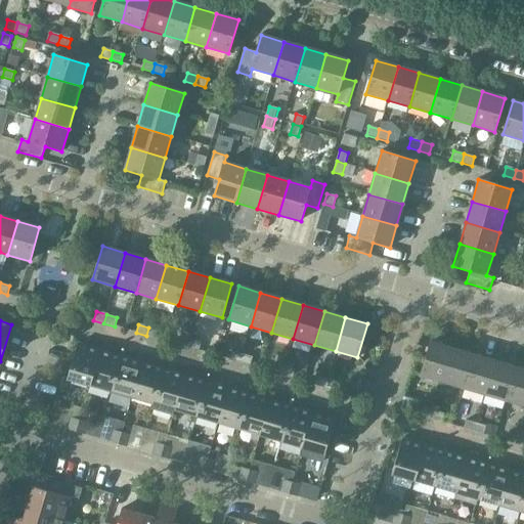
[(148,328),(146,336),(157,339),(160,331),(148,328)]
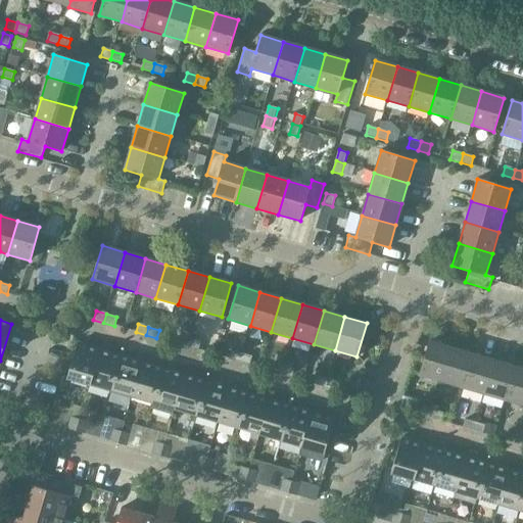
[(178,344),(188,347),(191,339),(181,336),(178,344)]
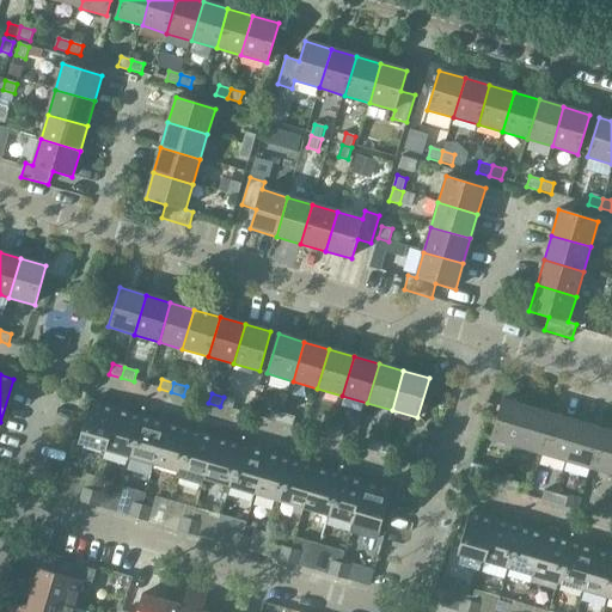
[(224,397),(220,407),(232,410),(236,401),(224,397)]
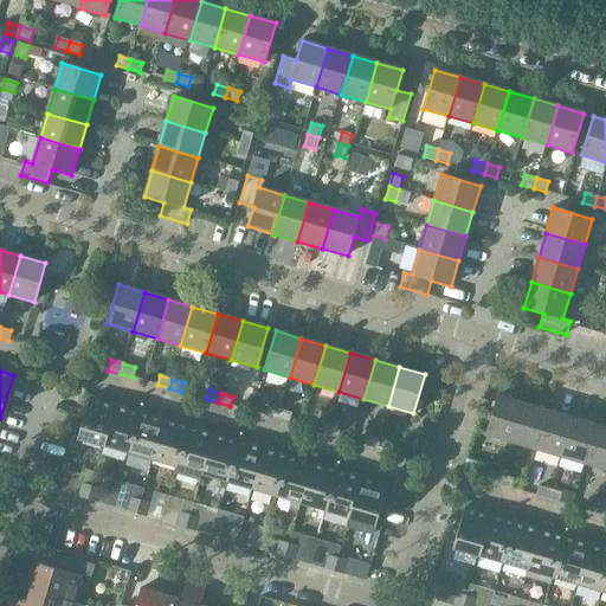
[(485,434),(511,443),(523,404),(497,395),(485,434)]
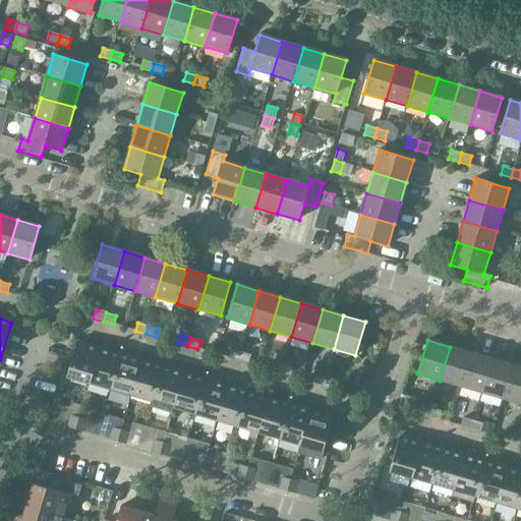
[(67,377),(90,383),(100,348),(77,342),(67,377)]
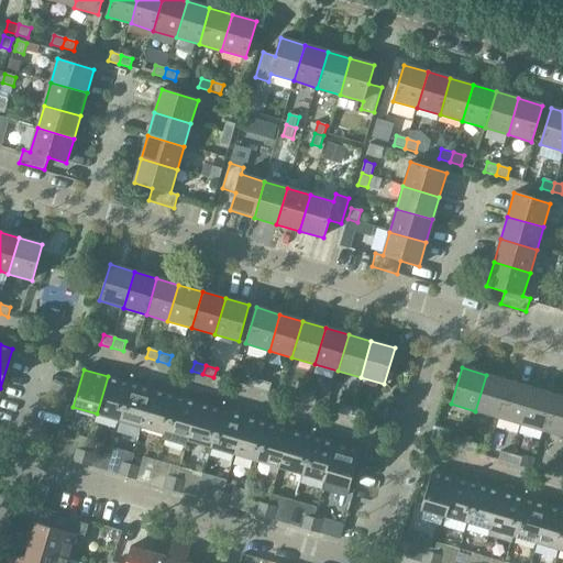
[(475,411),(498,418),(509,382),(486,375),(475,411)]
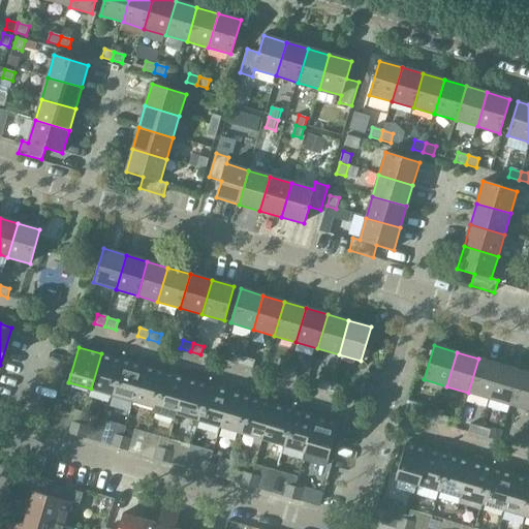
[(91,389),(112,396),(122,360),(101,353),(91,389)]
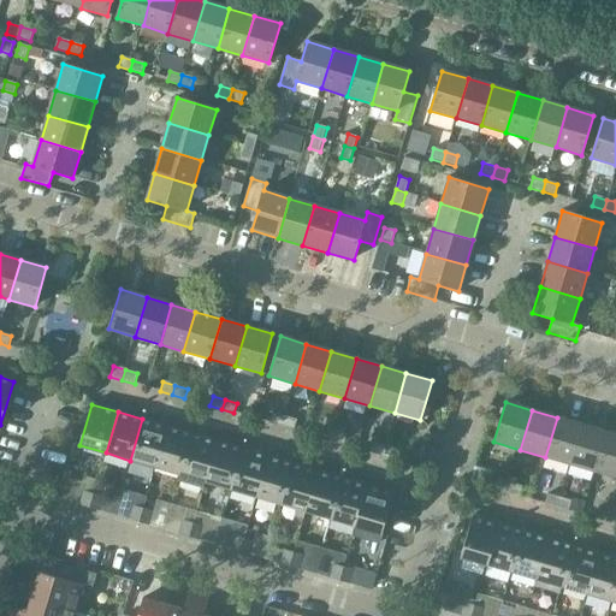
[(270,424),(282,427),(285,416),(273,413),(270,424)]
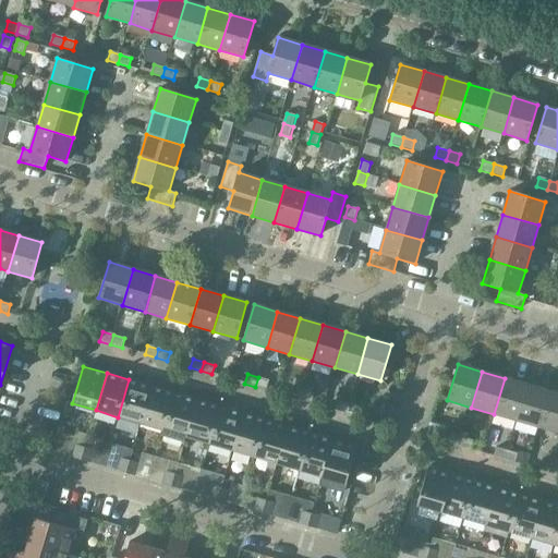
[(258,377),(255,387),(266,390),(269,380),(258,377)]
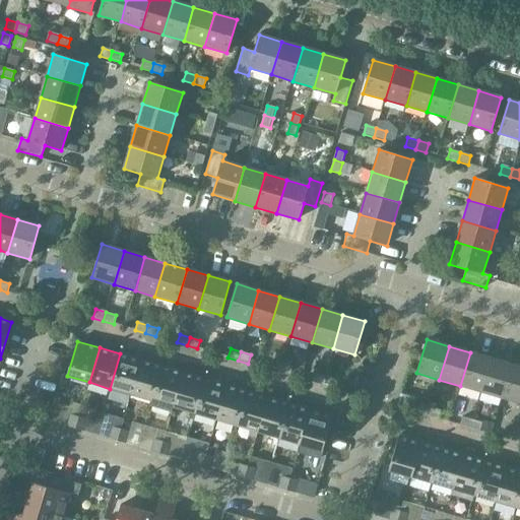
[(470,352),(460,386),(481,392),(491,359),(470,352)]
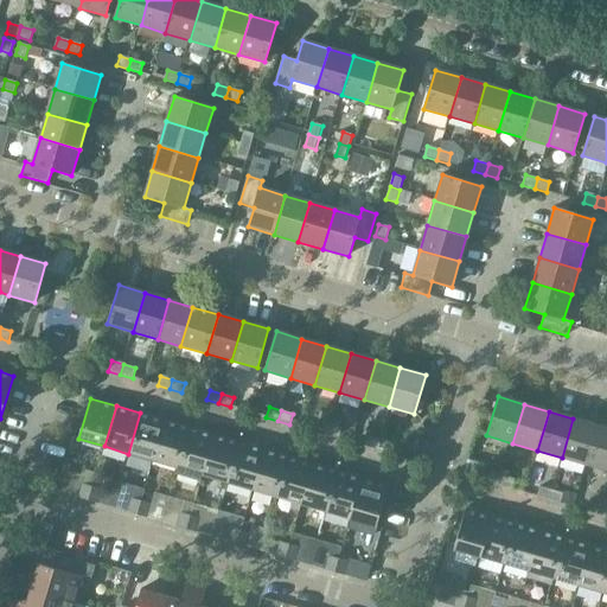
[(128,454),(153,461),(165,420),(140,413),(128,454)]
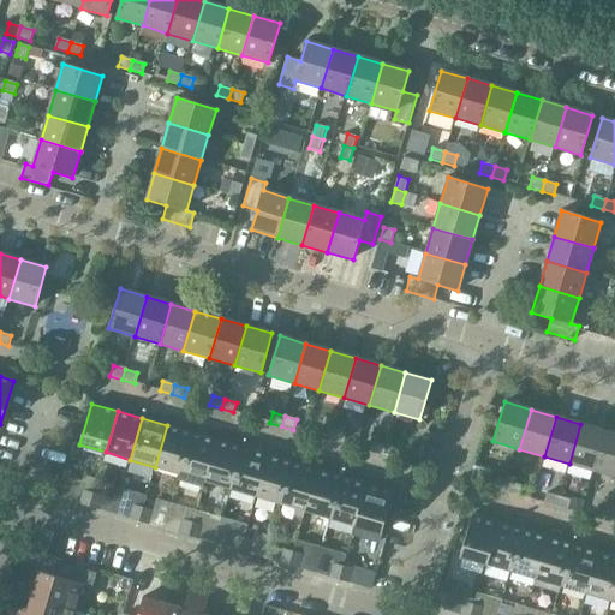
[(569,464),(595,471),(605,431),(580,424),(569,464)]
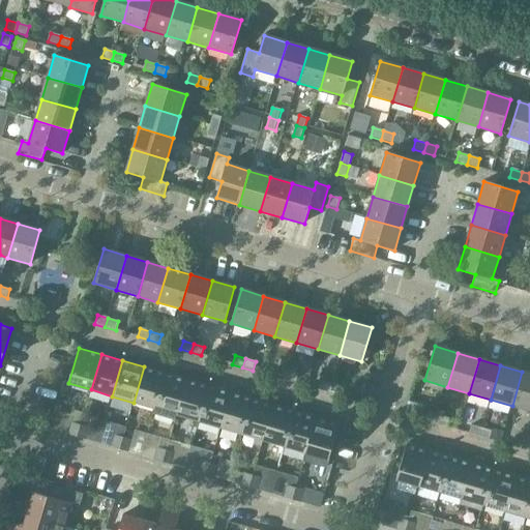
[(134,403),(155,409),(166,373),(144,366),(134,403)]
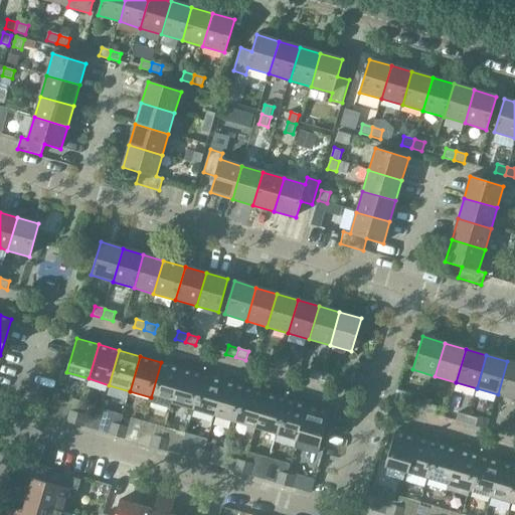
[(267,366),(278,369),(280,361),(270,358),(267,366)]
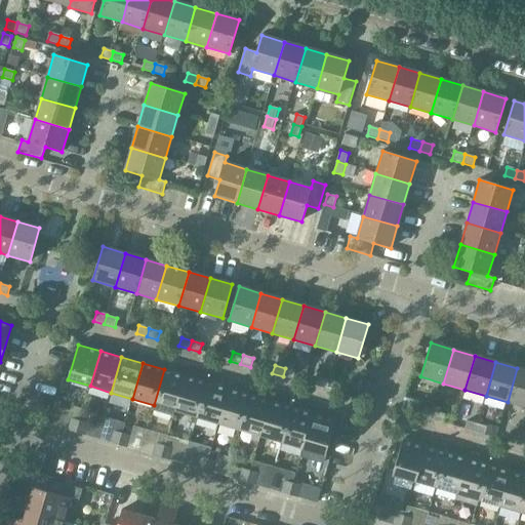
[(283,376),(293,379),(295,371),(285,368),(283,376)]
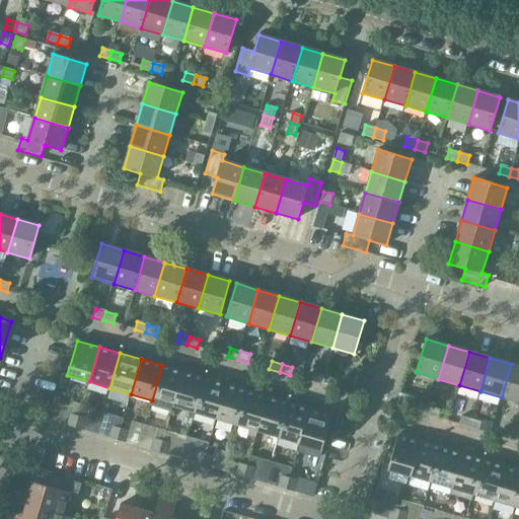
[(502,397),(518,402),(518,366),(511,364),(502,397)]
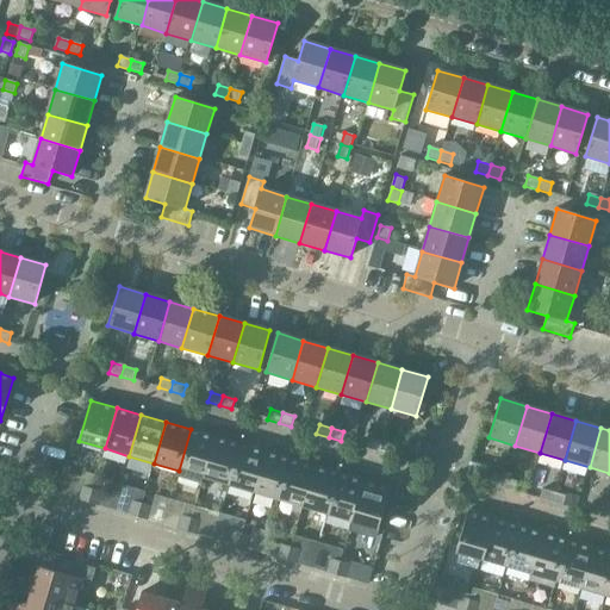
[(204,478),(216,436),(191,429),(179,471),(176,477),(201,484),(204,478)]
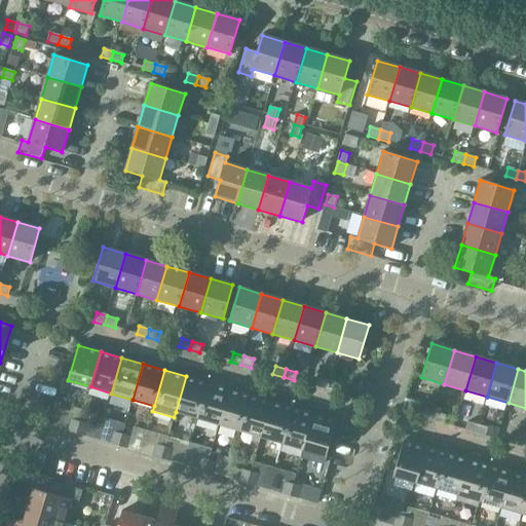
[(176,412),(197,418),(208,383),(186,376),(176,412)]
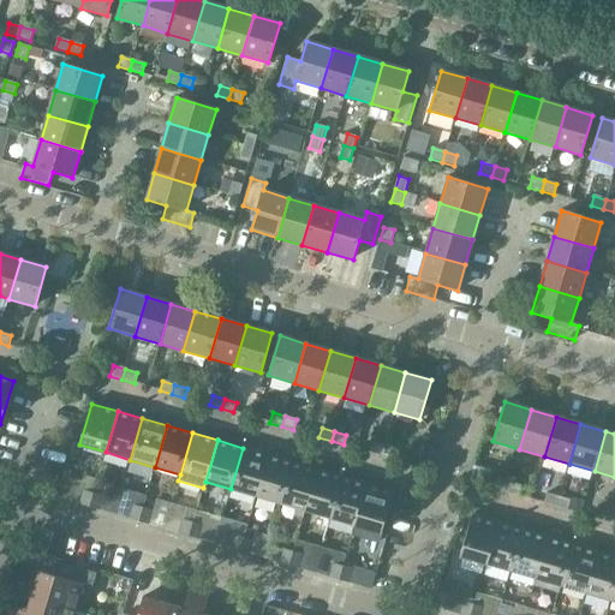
[(369,452),(381,455),(383,446),(371,442),(369,452)]
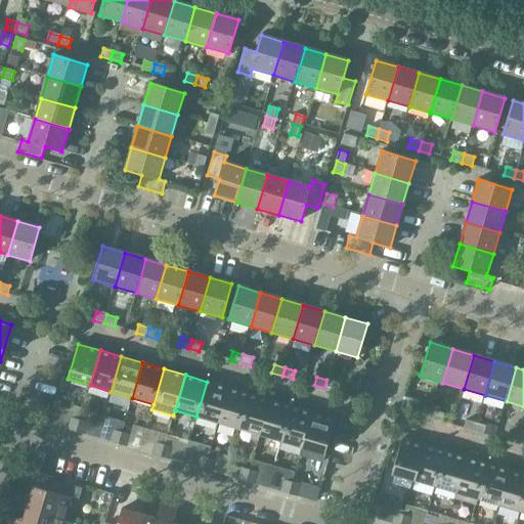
[(353,378),(350,391),(364,395),(368,382),(353,378)]
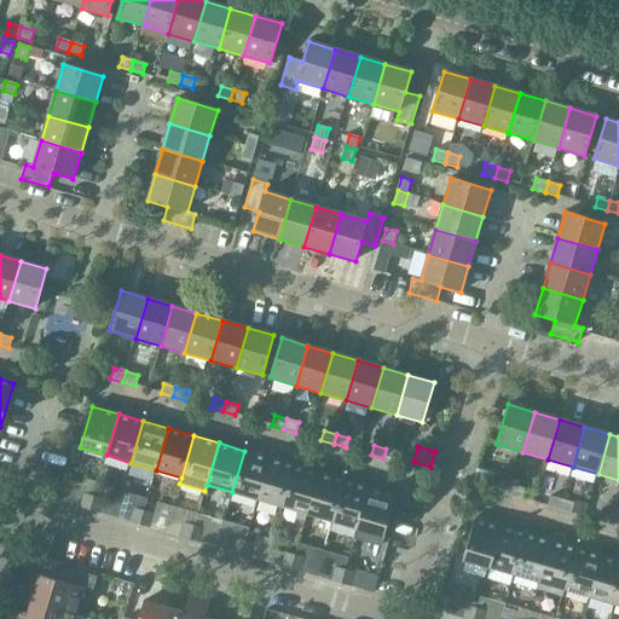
[(386,449),(383,458),(395,462),(399,452),(386,449)]
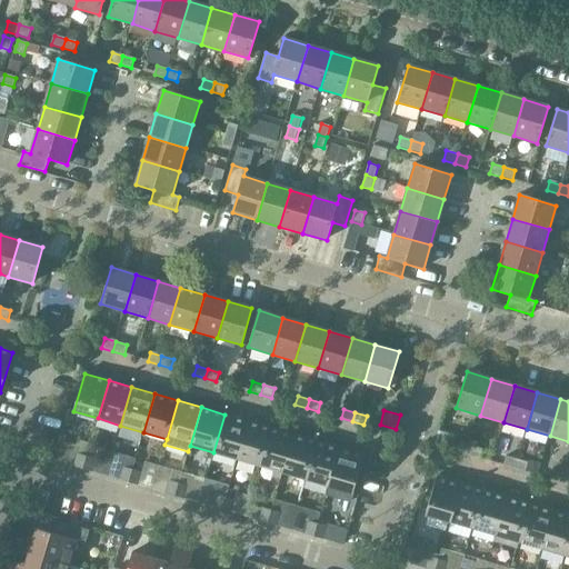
[(213,452),(236,459),(248,421),(225,415),(213,452)]
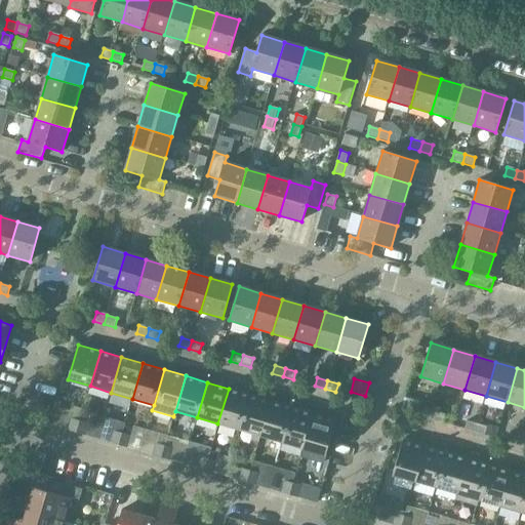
[(217,423),(239,430),(249,395),(229,389),(217,423)]
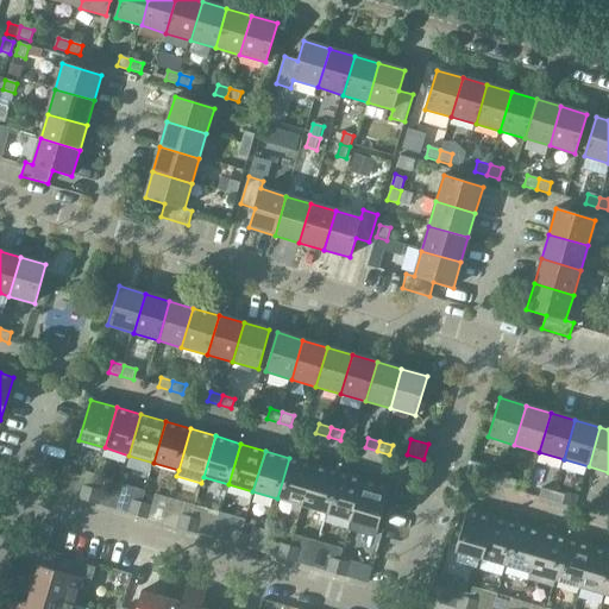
[(300,513),(302,506),(314,465),(289,458),(277,498),(294,503),(293,510),(300,513)]
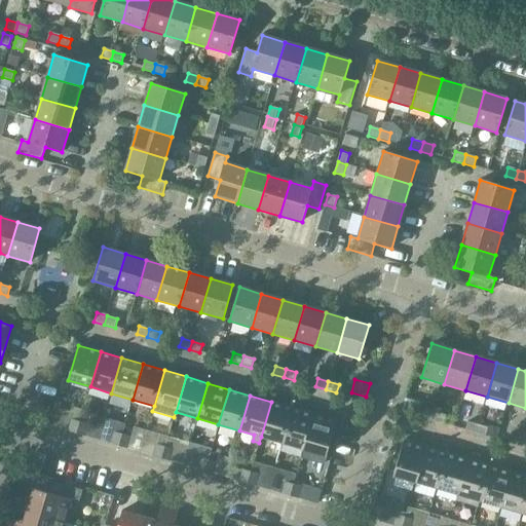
[(261,437),(283,443),(293,408),(271,402),(261,437)]
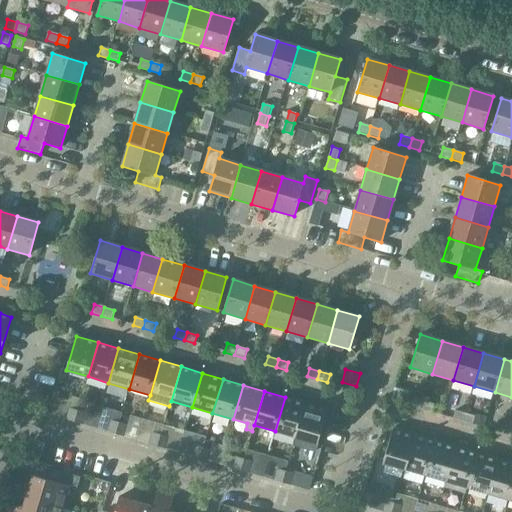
[(275,431),(295,437),(306,403),(285,397),(275,431)]
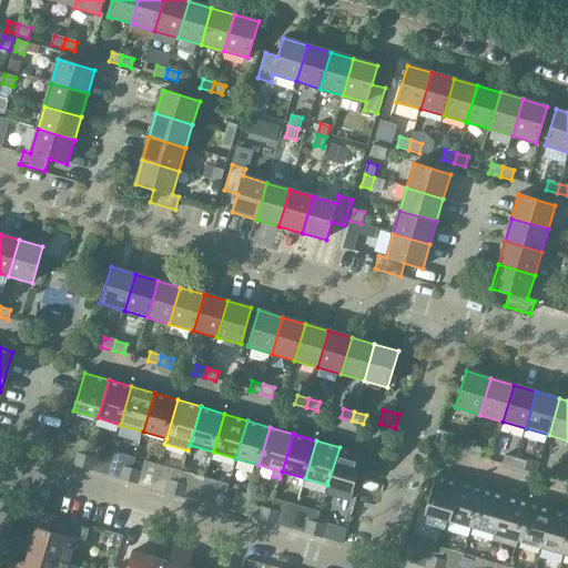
[(456,452),(468,455),(470,446),(459,443),(456,452)]
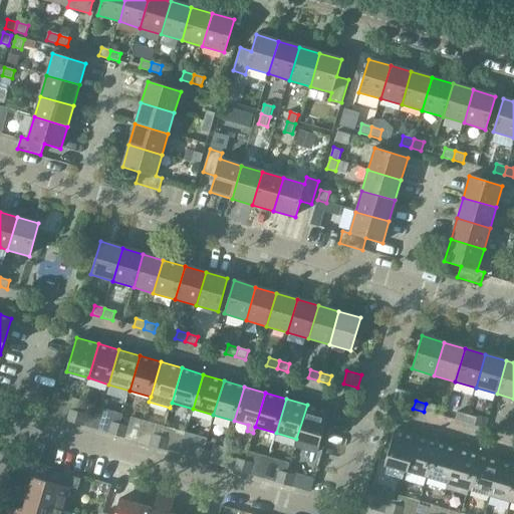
[(426,404),(424,412),(434,415),(436,407),(426,404)]
